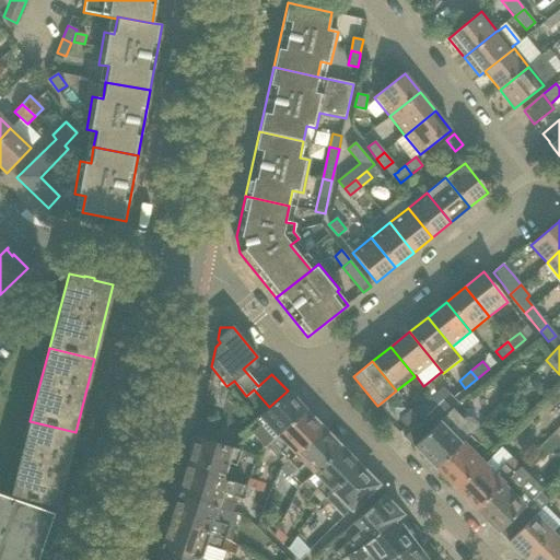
[(442,387),(431,397),(438,404),(442,400),(450,394),(442,387)]
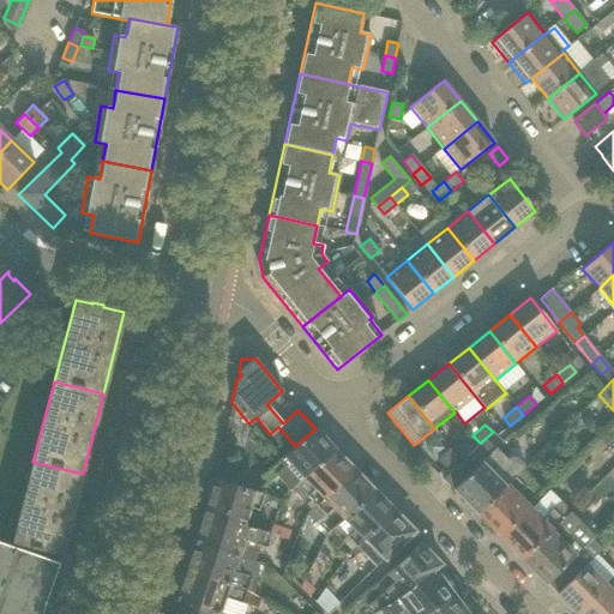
[(335,450),(315,429),(315,428),(295,446),(296,447),(281,462),(284,467),(275,475),(289,491),(292,489),(302,479),(302,477),(335,450)]
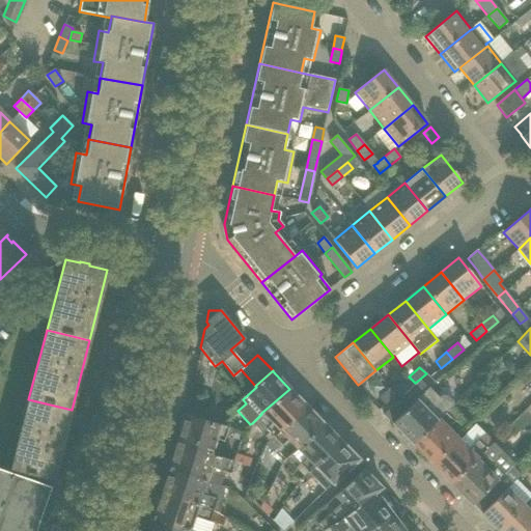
[(409,376),(398,387),(404,393),(415,383),(409,376)]
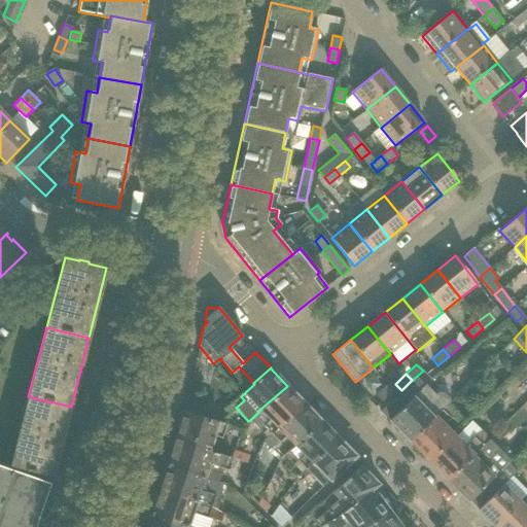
[(401,390),(381,412),(409,441),(448,402),(451,400),(444,392),(437,393),(434,395),(424,385),(416,377),(412,380),(401,390)]
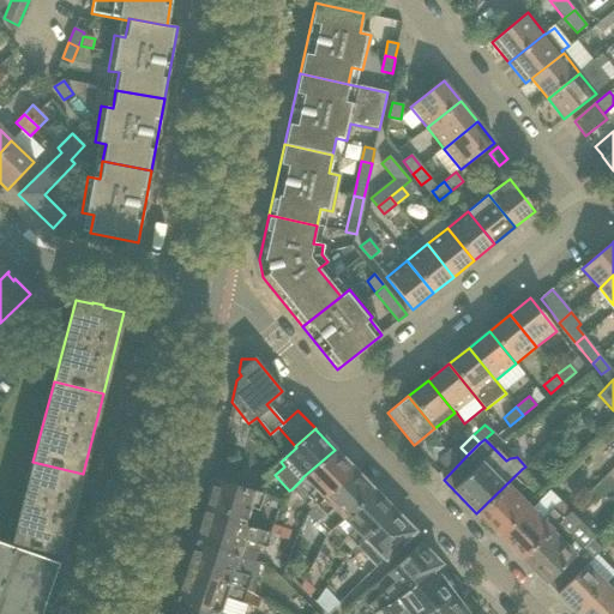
[(438,461),(445,468),(457,456),(450,449),(438,461)]
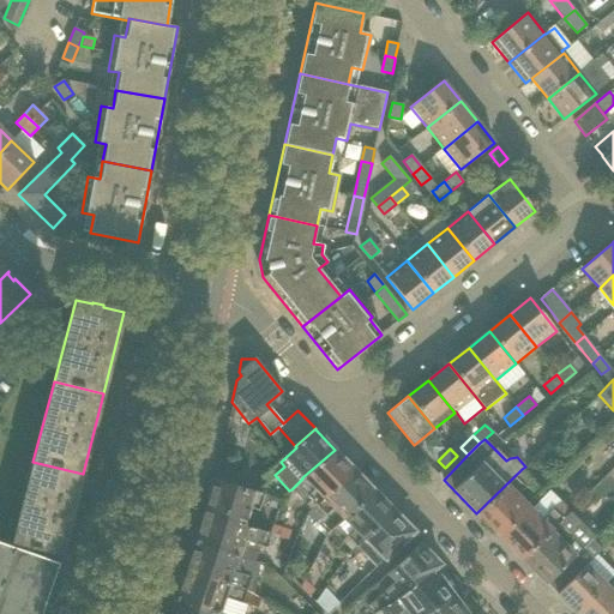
[(309,509),(353,469),(335,450),(302,477),(302,479),(292,489),(309,509)]
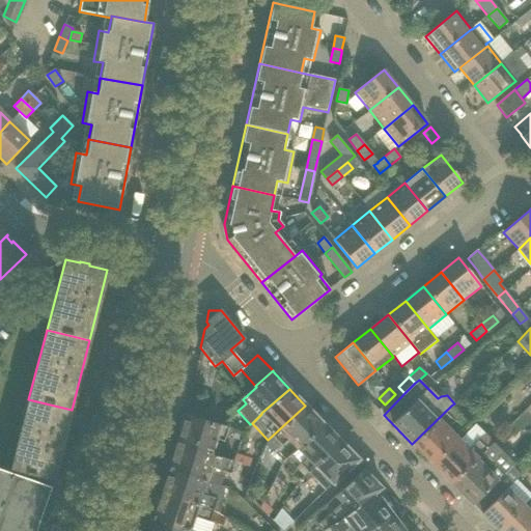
[(25,473),(53,480),(72,410),(28,399),(10,467),(26,471),(25,473)]
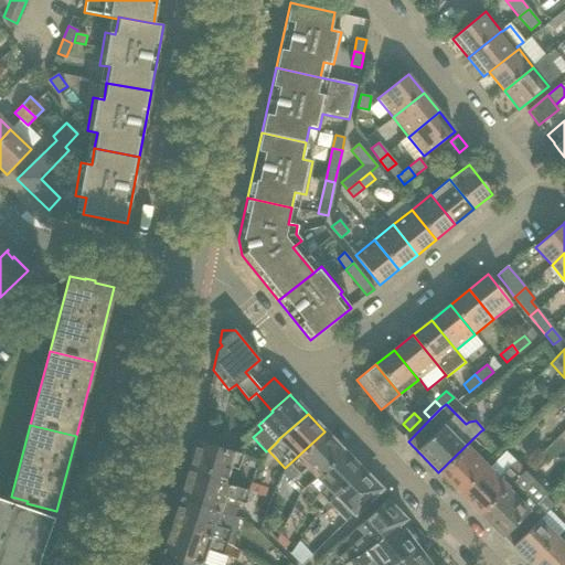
[(307,468),(307,469),(316,477),(343,451),(332,440),(324,432),(285,468),(295,478),(307,468)]
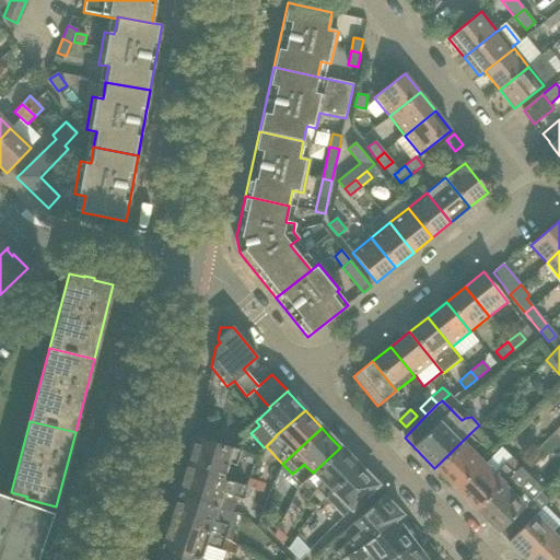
[(456,489),(482,463),(471,452),(486,438),(476,428),(434,468),(456,489)]
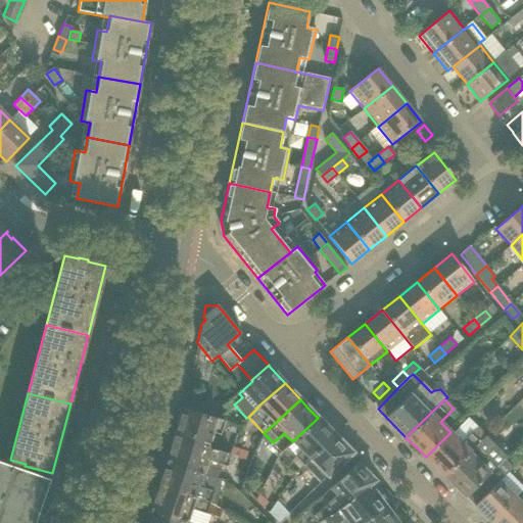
[(225,420),(182,407),(173,436),(209,446),(209,445),(214,431),(221,433),(225,420)]
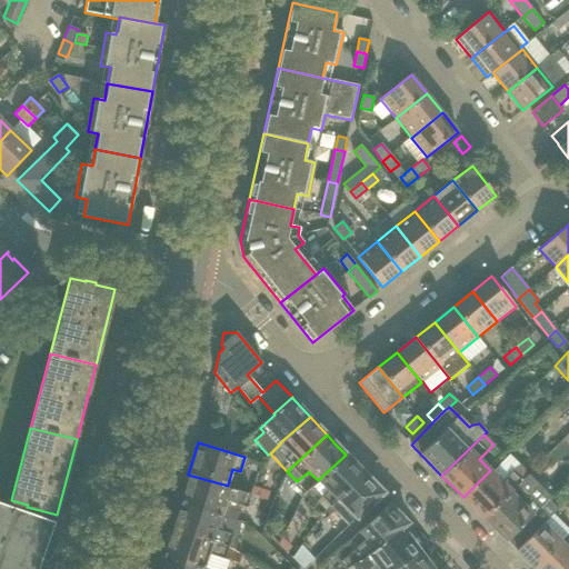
[(318,480),(328,491),(316,502),(325,510),(363,472),(346,455),(318,480)]
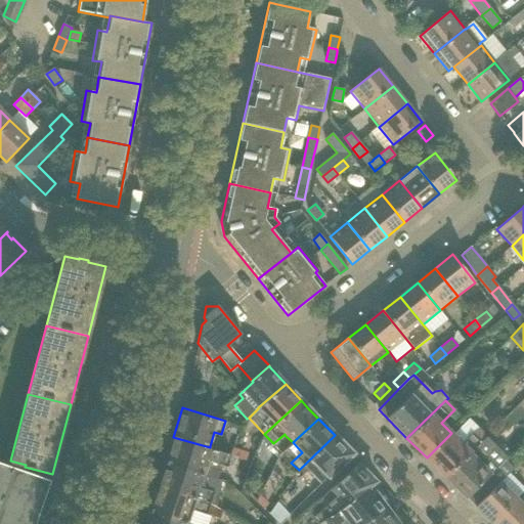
[(468,419),(452,435),(451,433),(427,457),(446,478),(487,437),(468,419)]
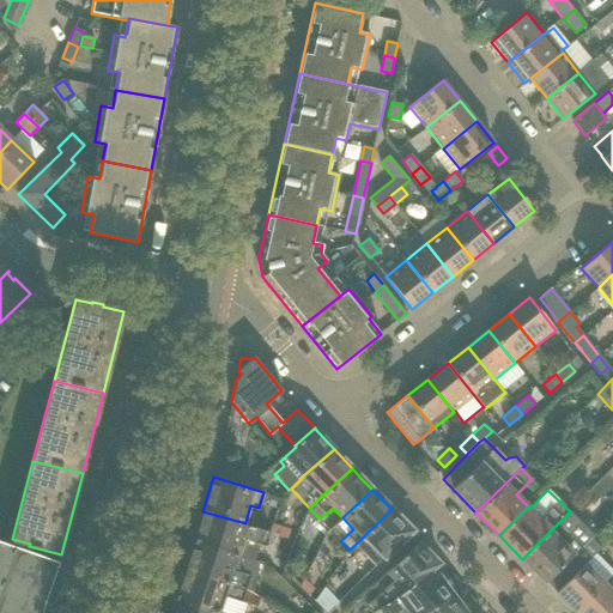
[(586,496),(570,511),(522,559),(556,594),(586,564),(584,563),(595,553),(600,548),(592,539),(594,536),(576,519),(592,502),(586,496)]
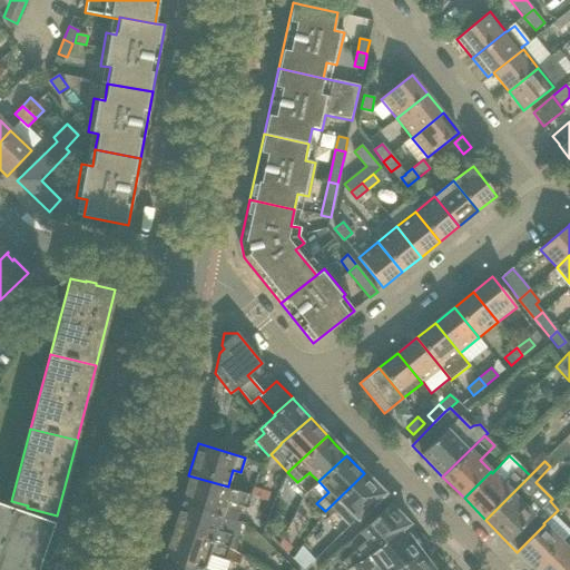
[(330,516),(334,511),(340,517),(346,510),(357,521),(384,493),(364,473),(325,511),(330,516)]
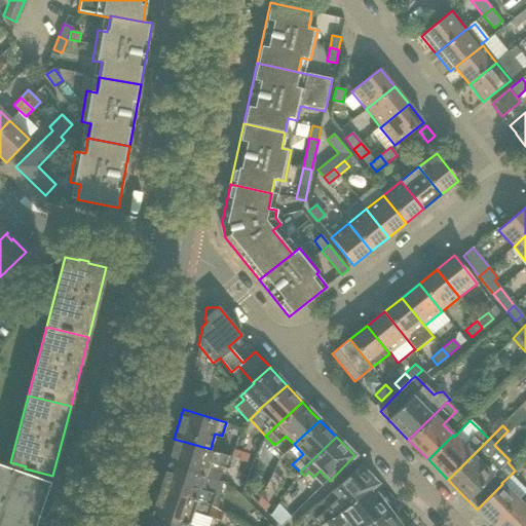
[(211,449),(174,439),(166,463),(207,477),(205,478),(218,481),(223,467),(229,468),(229,466),(232,455),(211,448),(211,449)]
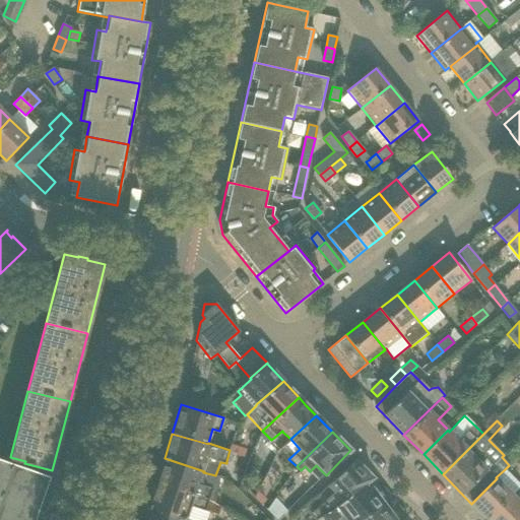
[(368,468),(358,457),(330,484),(338,494),(324,504),(329,511),(366,484),(374,478),(366,470),(368,468)]
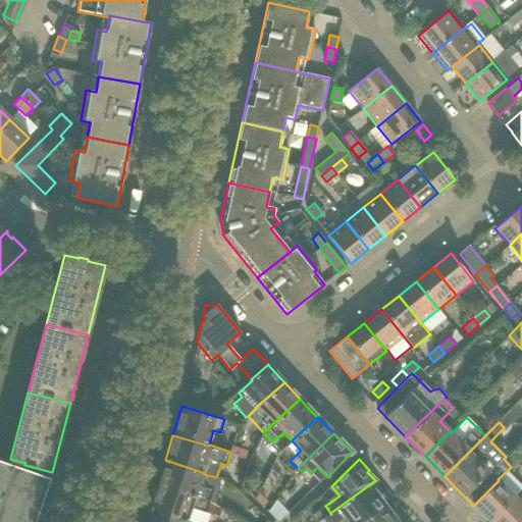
[(157,484),(209,502),(213,491),(201,487),(204,474),(205,473),(165,460),(157,484)]
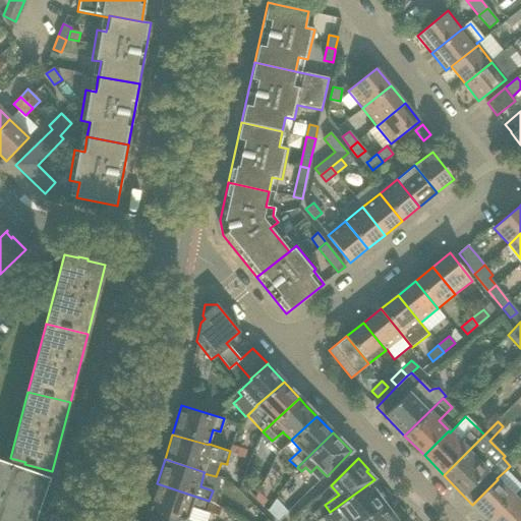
[(0,520),(33,520),(48,477),(0,460),(0,520)]
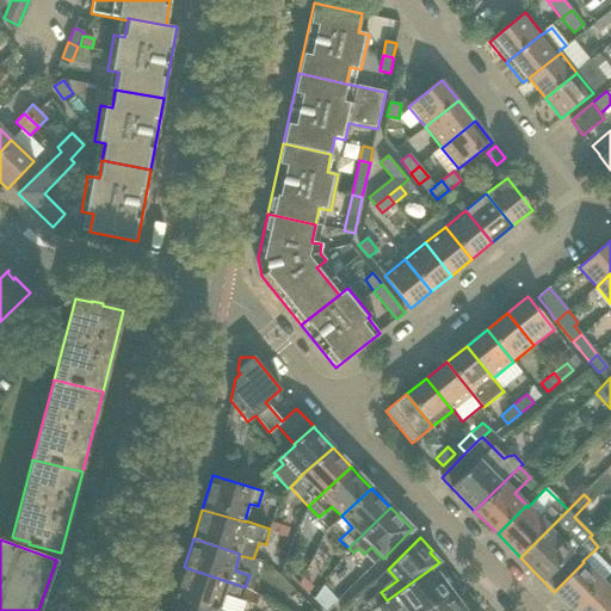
[(582,561),(584,562),(554,592),(573,610),(603,581),(610,572),(610,568),(593,551),(582,561)]
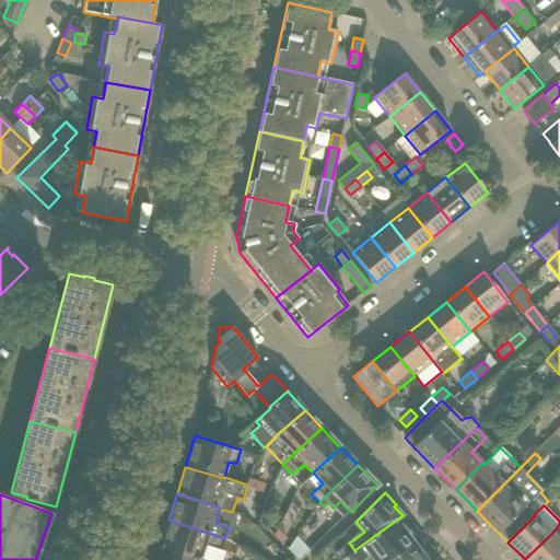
[(221,551),(224,538),(168,520),(160,546),(200,559),(205,546),(221,551)]
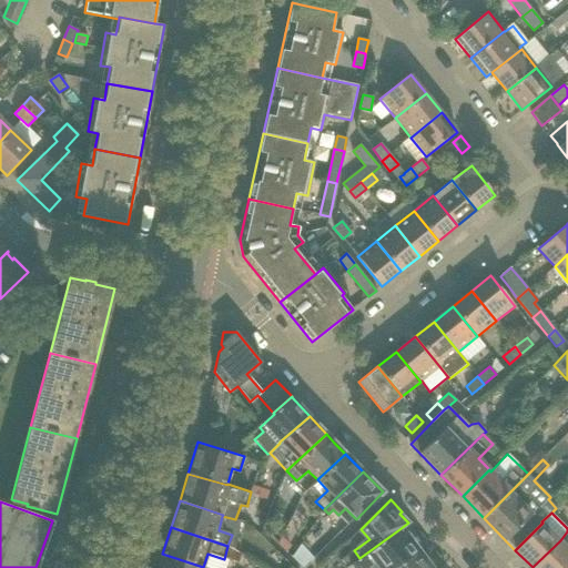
[(407,534),(404,536),(399,529),(359,558),(361,559),(347,567),(393,567),(418,549),(407,534)]
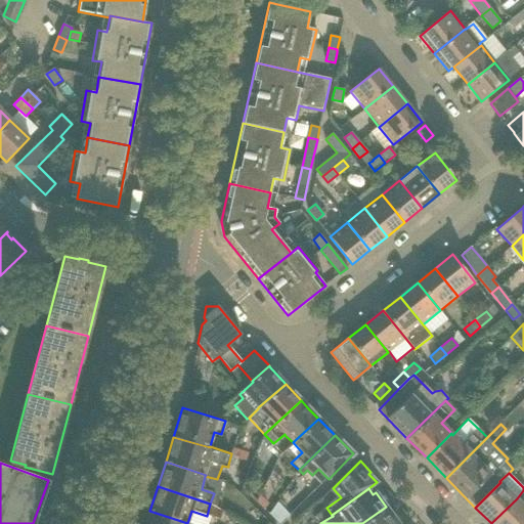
[(523,505),(517,498),(491,523),(523,523),(523,505)]
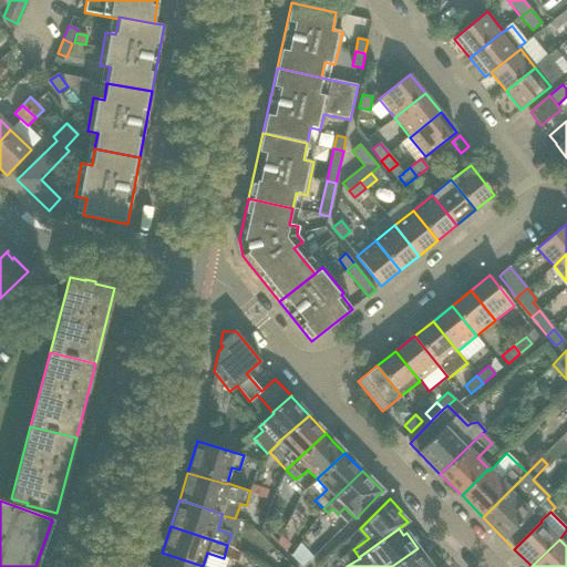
[(431,566),(418,548),(392,566),(431,566)]
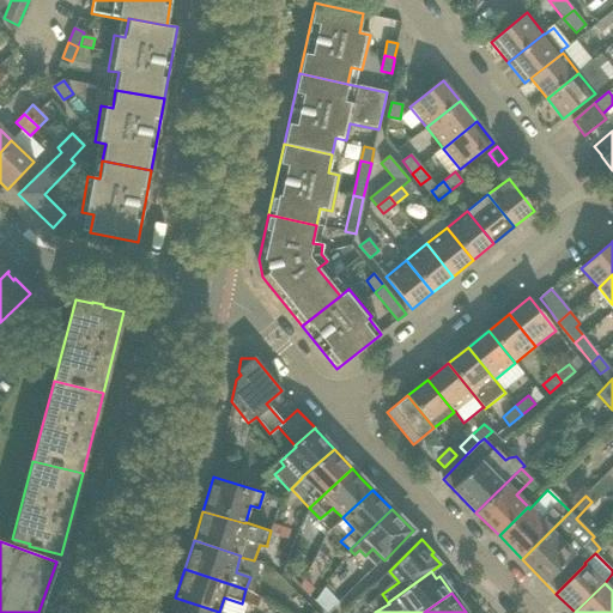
[(388,604),(381,594),(376,598),(384,606),(388,604)]
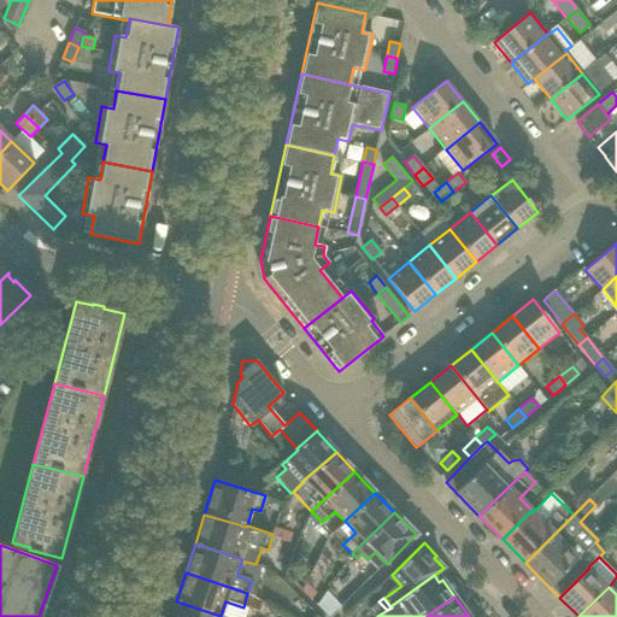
[(219,616),(221,616),(176,601),(170,616),(219,616)]
